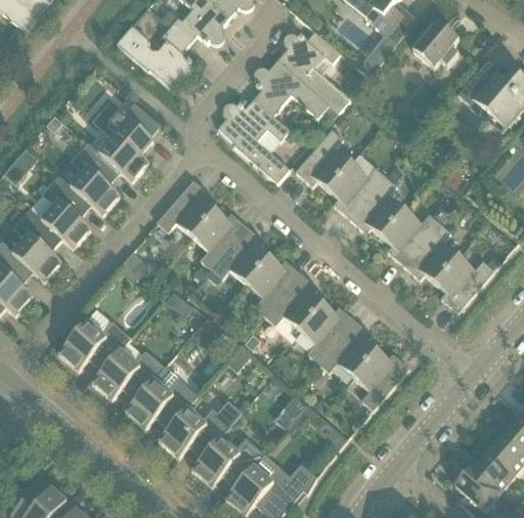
[(38,15),(17,0),(0,0),(0,10),(26,31),(38,15)]
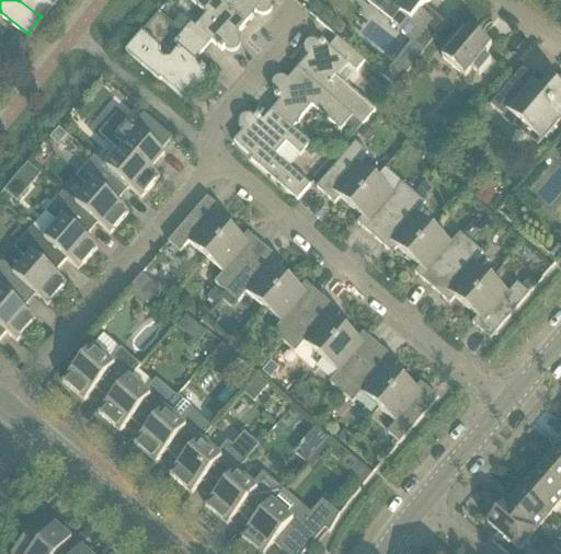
[(19,0),(41,16),(54,0),(19,0)]
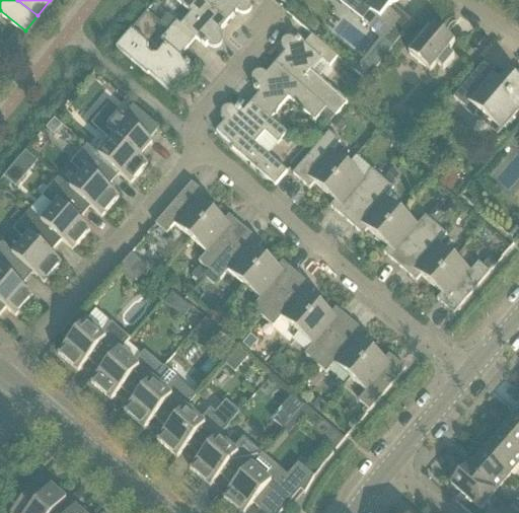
[(218,28),(227,17),(207,0),(180,0),(192,9),(180,21),(176,17),(175,17),(168,26),(188,43),(196,34),(205,43),(207,41),(208,42),(210,43),(211,43),(213,44),(214,44),(216,43),(217,43),(219,42),(220,41),(221,40),(221,38),(222,37),(222,34),(221,33),(221,31),(220,30),(219,29),(218,28)]
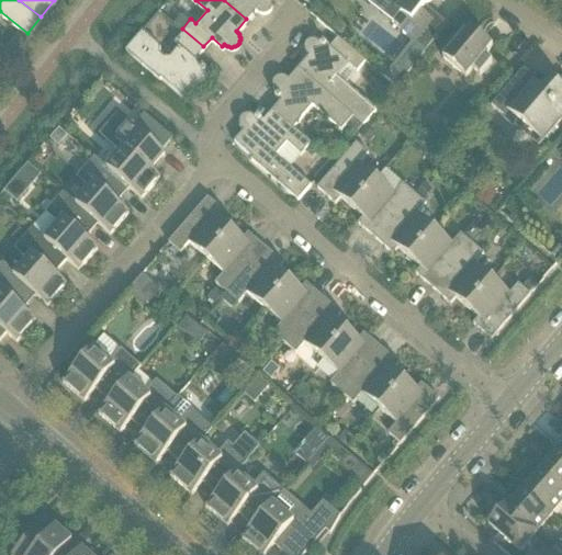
[(224,0),(246,19),(256,7),(257,8),(259,9),(260,10),(262,10),(263,10),(266,10),(267,10),(268,9),(270,8),(271,6),(271,4),(272,2),(272,1),(272,0),(224,0)]
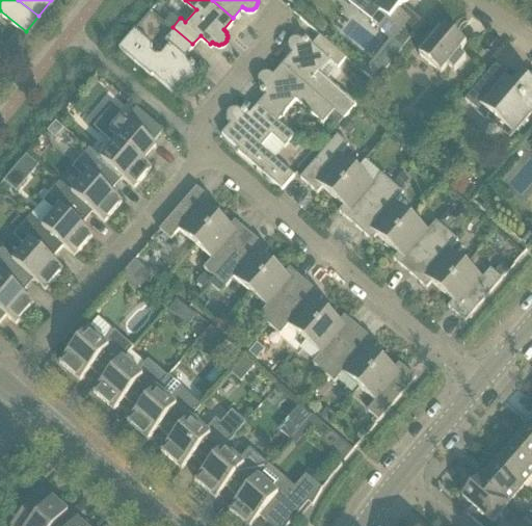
[(381,25),(380,27),(392,35),(392,34),(402,43),(421,20),(401,3),(403,0),(349,0),(381,25)]
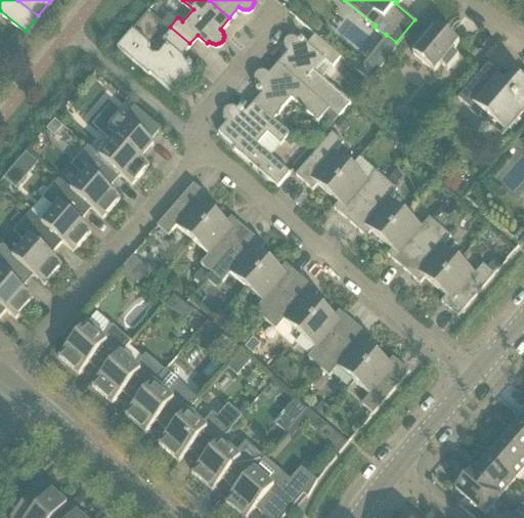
[(167,14),(163,19),(170,27),(177,17),(173,13),(167,14)]
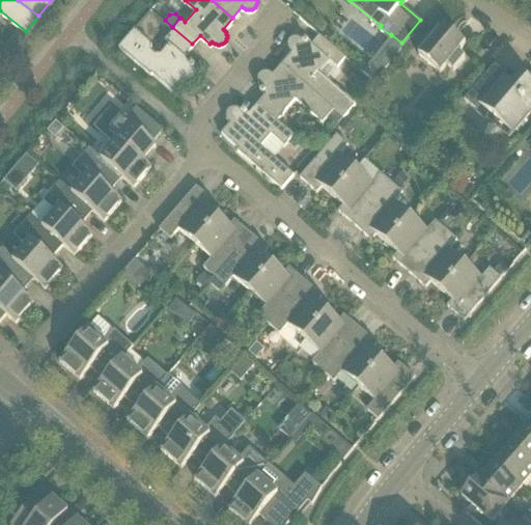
[(441,24),(438,22),(424,37),(417,46),(419,49),(418,51),(440,70),(447,62),(453,67),(464,54),(458,49),(465,42),(443,22),(441,24)]
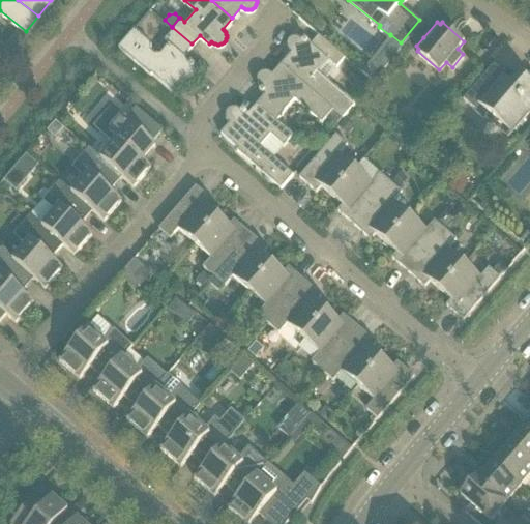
[(154,51),(150,47),(149,38),(134,25),(118,44),(150,71),(151,69),(171,87),(181,76),(182,78),(183,78),(185,79),(186,79),(188,80),(189,79),(192,79),(193,78),(194,77),(195,76),(196,74),(196,73),(196,70),(196,68),(195,67),(194,66),(193,64),(192,64),(194,61),(184,53),(192,44),(172,27),(164,35),(169,39),(160,50),(154,51)]
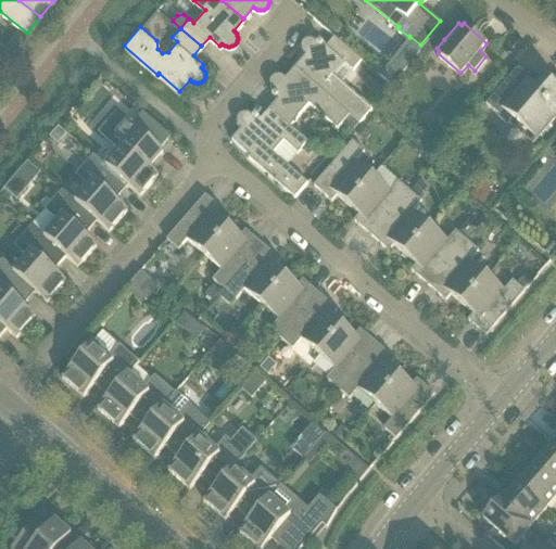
[(362,56),(333,33),(326,42),(318,36),(316,39),(315,37),(314,37),(312,36),(311,36),(308,36),(307,36),(305,36),(304,37),(303,38),(302,40),(301,41),(301,42),(301,45),(301,47),(301,48),(302,49),(303,51),(305,51),(294,63),(359,119),(371,105),(333,72),(344,59),(353,66),(362,56)]
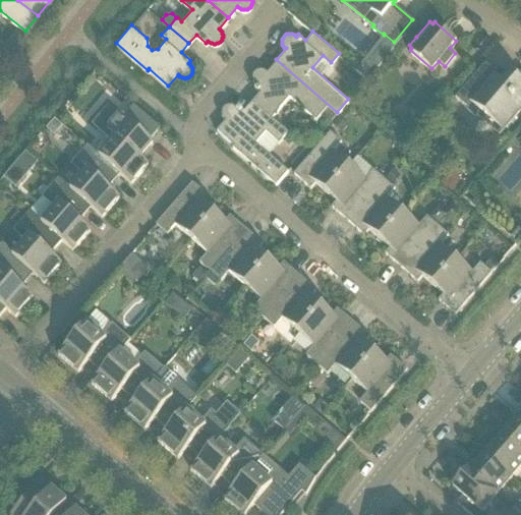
[(367,76),(379,62),(369,55),(357,69),(367,76)]
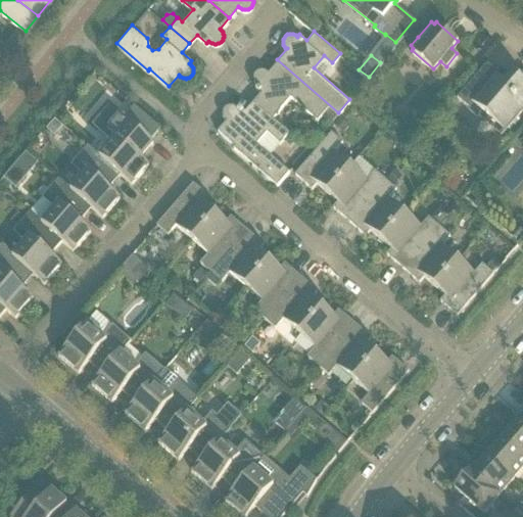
[(338,112),(277,59),(268,71),(267,69),(266,68),(264,67),(263,67),(260,67),(259,67),(257,68),(256,68),(255,71),(254,72),(253,73),(253,75),(253,76),(253,78),(254,79),(254,81),(256,82),(257,83),(255,85),(260,90),(253,99),(273,115),(280,106),(290,94),(317,118),(321,112),(328,104),(337,112),(338,112)]
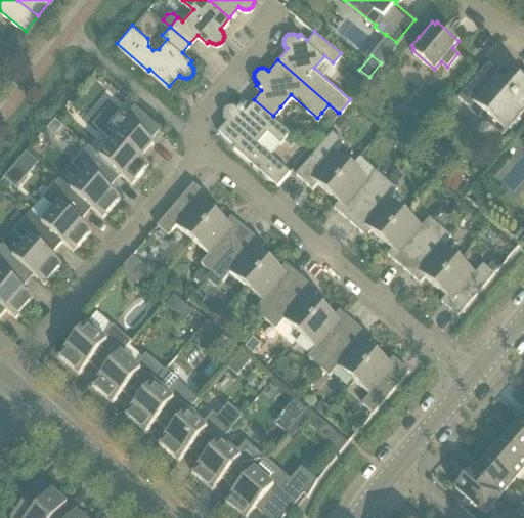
[(485,61),(457,94),(472,105),(471,108),(478,114),(479,112),(501,131),(515,115),(523,104),(523,77),(514,69),(503,81),(498,77),(500,75),(495,71),(494,73),(485,65),(486,62),(485,61)]
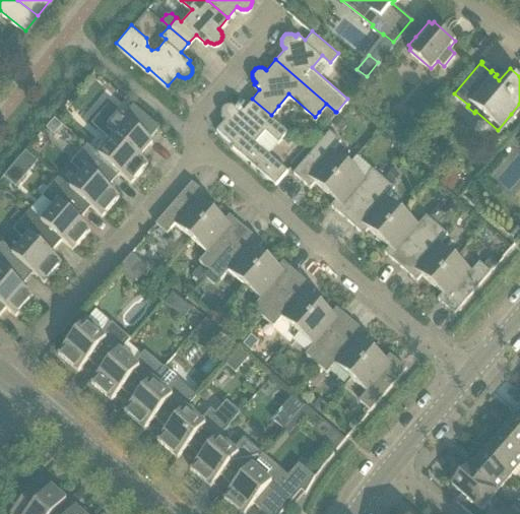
[(271,115),(252,99),(243,108),(238,103),(236,106),(235,105),(233,104),(232,103),(230,103),(229,103),(226,103),(225,104),(223,104),(222,105),(221,107),(221,108),(220,110),(220,111),(221,113),(221,114),(222,116),(223,117),(224,118),(216,127),(233,142),(232,143),(275,182),(287,168),(255,140),(265,129),(277,140),(287,129),(271,115)]
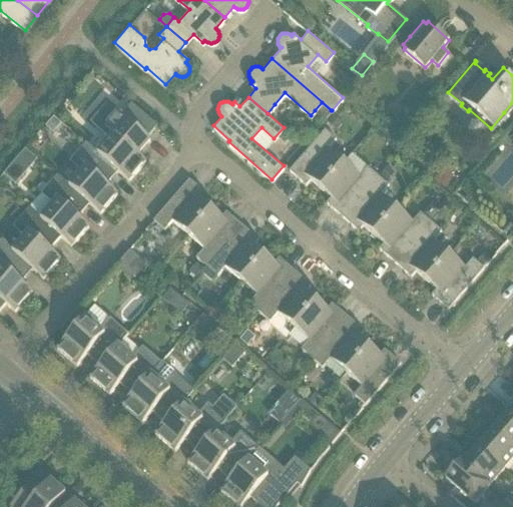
[(106,99),(93,114),(102,128),(110,135),(97,149),(97,150),(118,167),(117,168),(128,177),(145,157),(138,151),(150,137),(146,134),(156,123),(146,114),(131,101),(121,112),(106,99)]
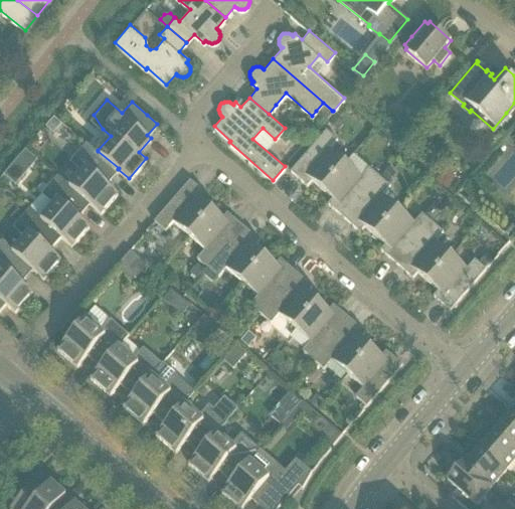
[(323,103),(316,111),(326,119),(332,111),(323,103)]
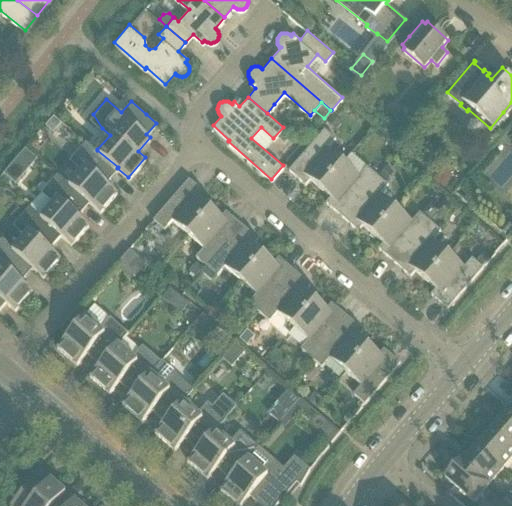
[(331,112),(325,119),(335,127),(341,120),(331,112)]
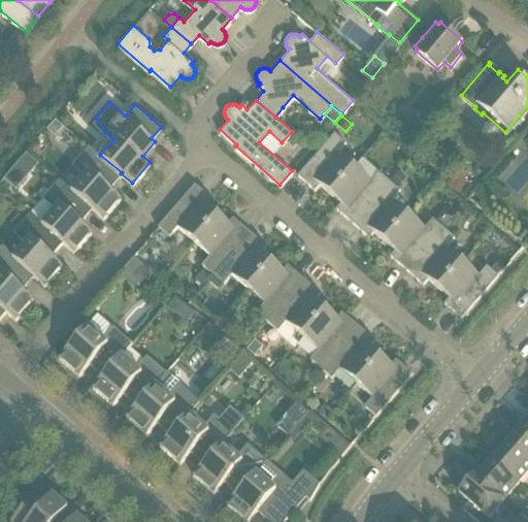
[(55,117),(46,126),(55,133),(63,123),(55,117)]
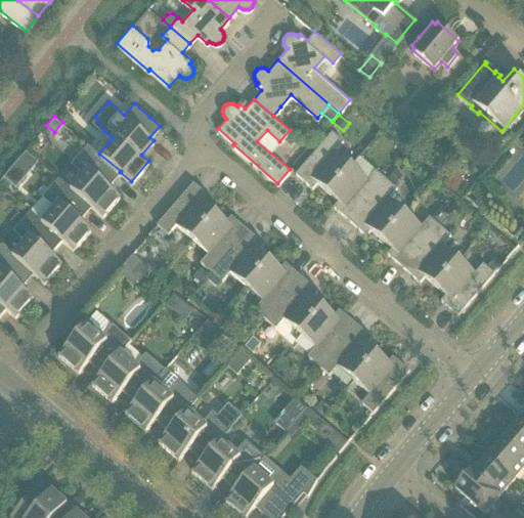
[(328,189),(351,163),(335,148),(343,139),(332,129),(295,171),(312,186),(317,180),(328,189)]
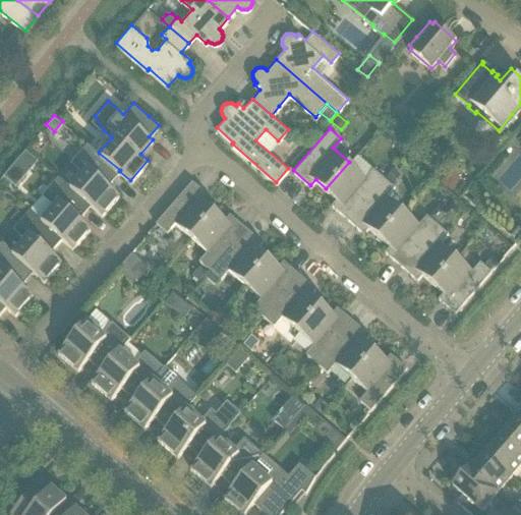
[(99,152),(88,141),(71,160),(82,170),(70,185),(58,174),(58,175),(102,214),(119,193),(108,184),(119,171),(120,170),(99,153),(99,152)]
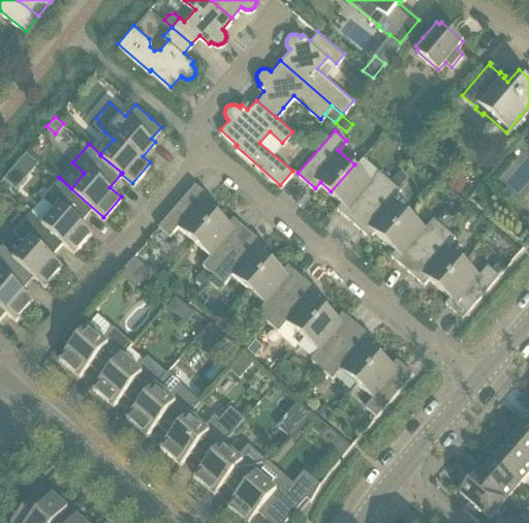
[(26,150),(17,161),(27,171),(36,160),(26,150)]
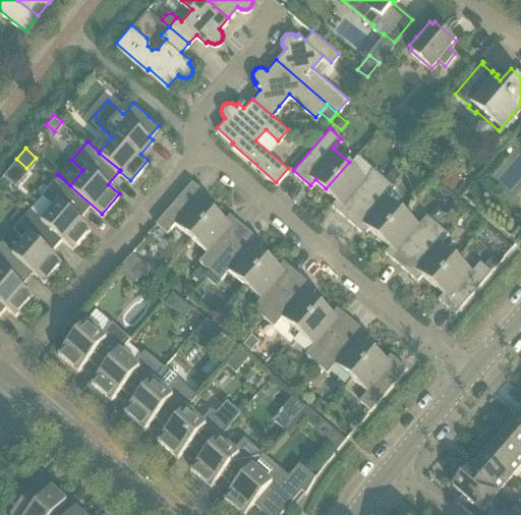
[(349,162),(326,188),(336,197),(331,204),(347,218),(384,175),(373,166),(365,175),(349,162)]
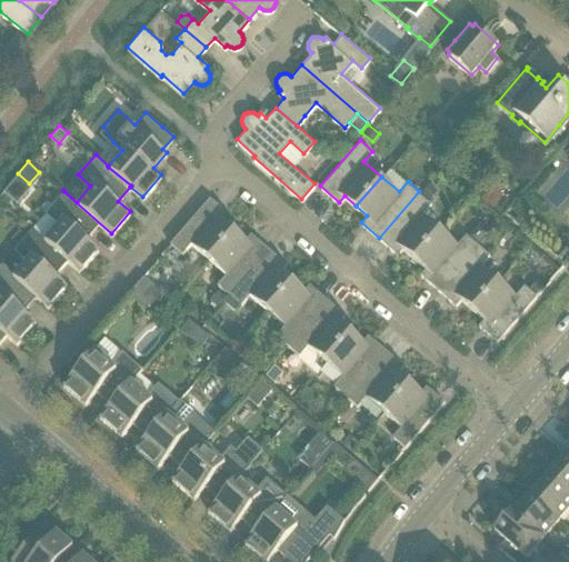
[(426,184),(420,191),(428,198),(438,188),(429,181),(426,184)]
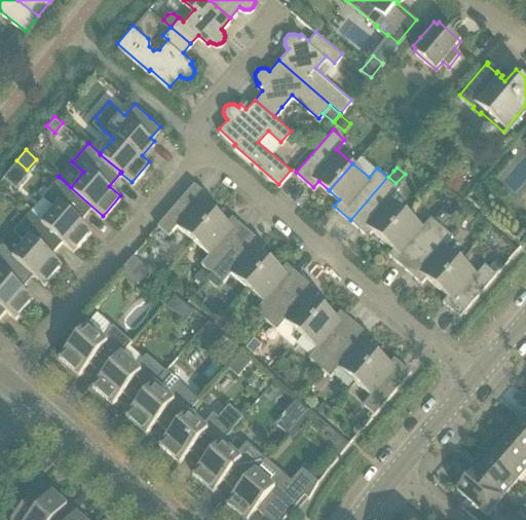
[(103,216),(59,177),(42,195),(54,206),(42,220),(41,221),(63,239),(62,239),(73,250),(91,229),(80,219),(91,207),(103,216)]
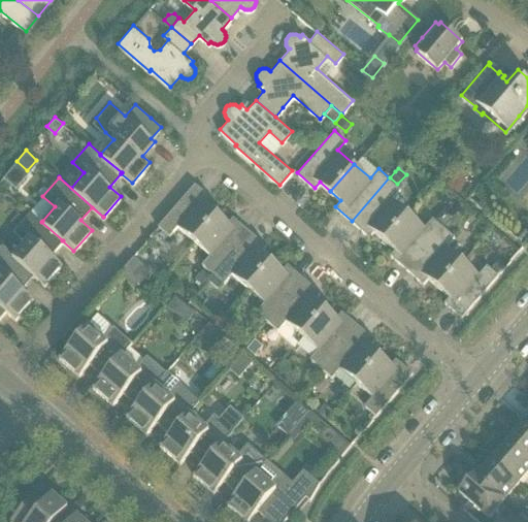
[(389,177),(352,221),(368,234),(373,229),(384,238),(408,210),(392,197),(400,188),(389,177)]
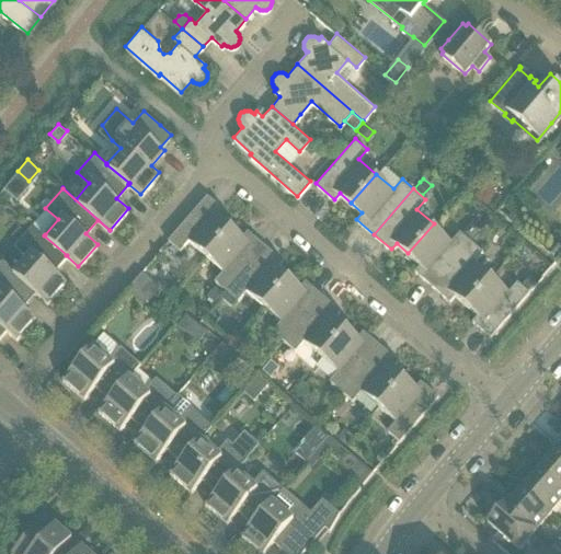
[(206,253),(231,224),(219,215),(225,208),(207,193),(168,238),(178,246),(180,249),(189,239),(206,253)]
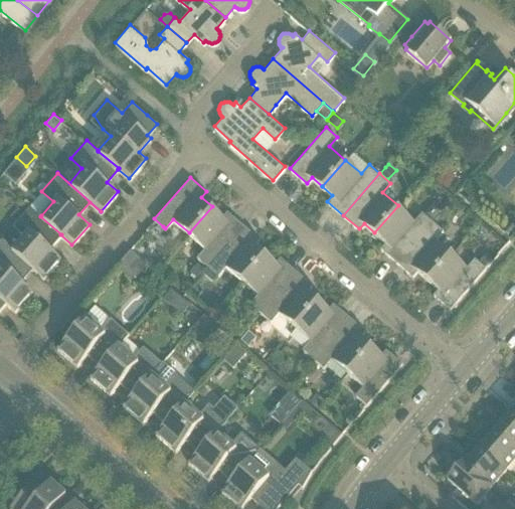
[(431,200),(422,210),(433,219),(441,209),(431,200)]
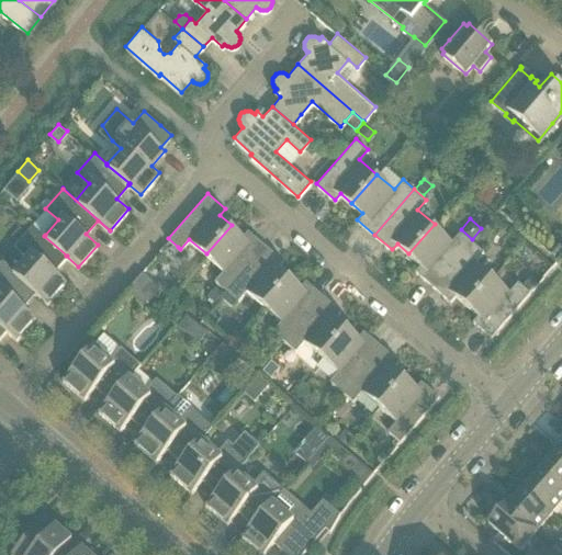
[(13,271),(35,291),(35,292),(47,302),(66,280),(54,270),(66,256),(67,256),(44,236),(45,235),(32,224),(31,224),(20,237),(20,249),(26,255),(13,271)]
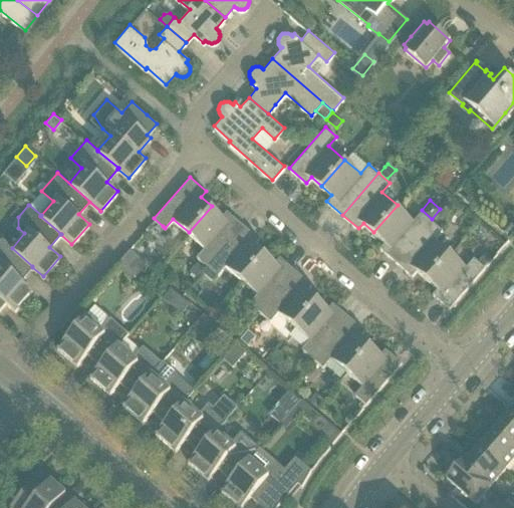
[(413,219),(398,205),(373,232),(384,241),(379,246),(396,260),(432,219),(422,210),(421,210),(413,219)]
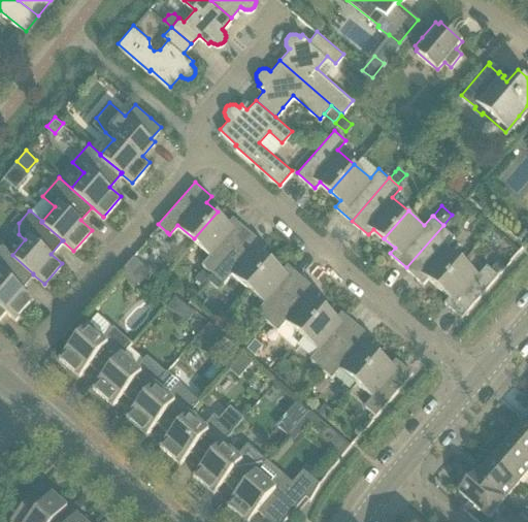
[(218,211),(194,238),(209,253),(202,262),(212,271),(250,229),(233,215),(228,221),(218,211)]
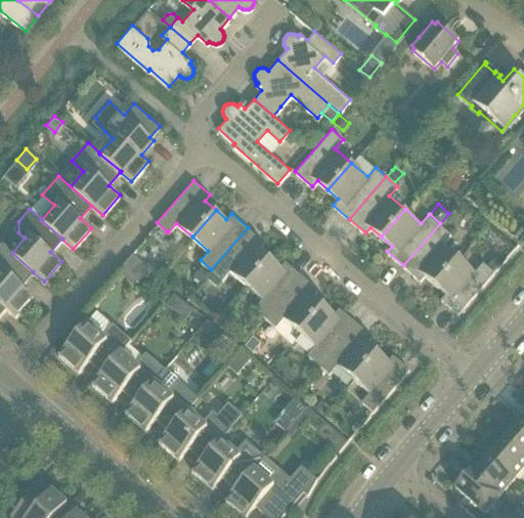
[(435,284),(459,256),(442,242),(450,232),(440,223),(403,265),(420,279),(425,274),(435,284)]
